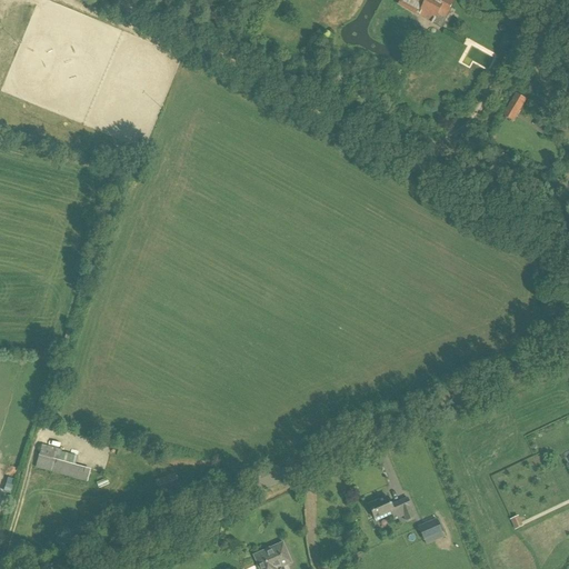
[(400,0),(401,0),(399,6),(439,27),(453,0),(400,0)]
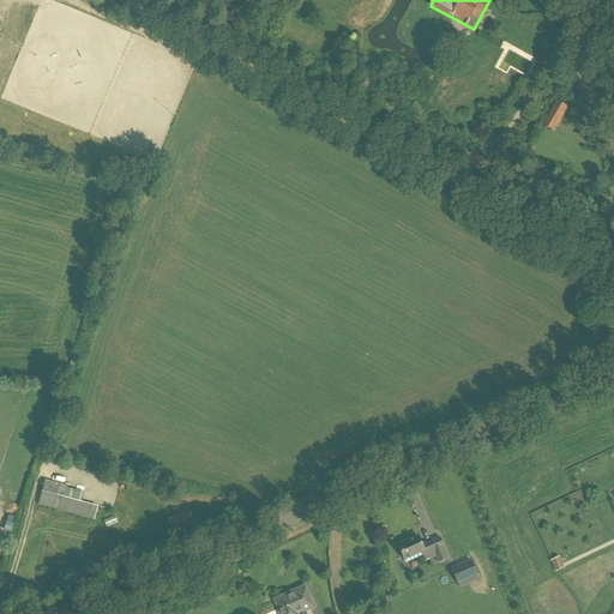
[(554,132),(569,107),(557,101),(543,125),(554,132)]
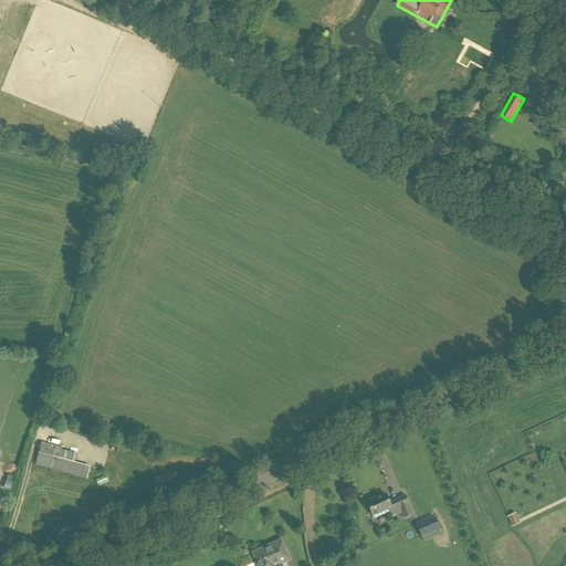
[(86,478),(90,468),(59,460),(61,449),(41,443),(35,464),(86,478)]
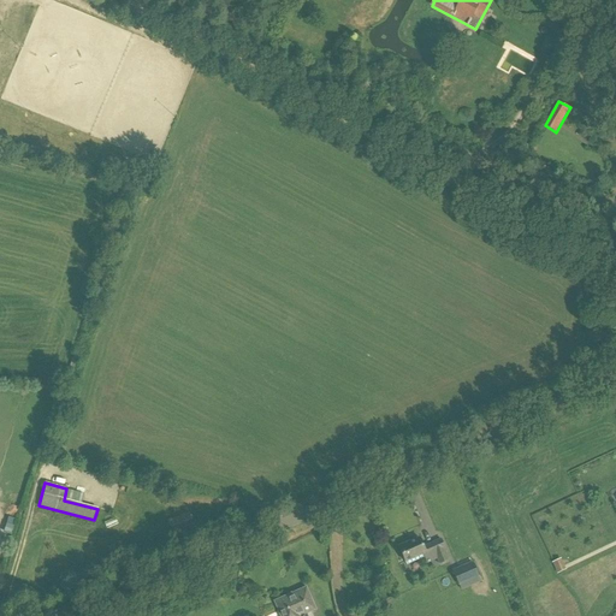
[(172,533),(182,529),(193,526),(189,514),(169,521),(172,533)]
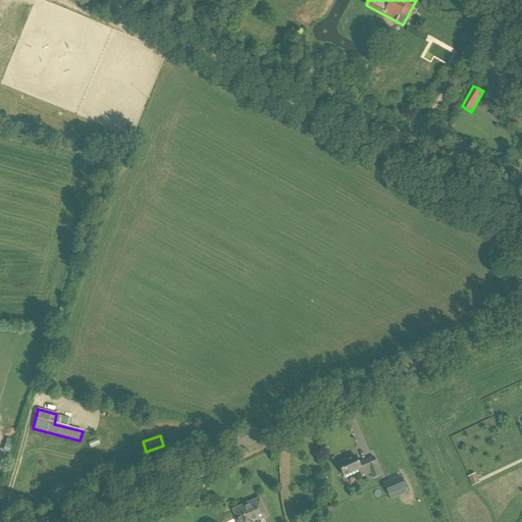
[(358,463),(355,456),(337,464),(343,476),(345,479),(359,472),(359,473),(368,469),(371,478),(380,474),(373,457),(358,463)]
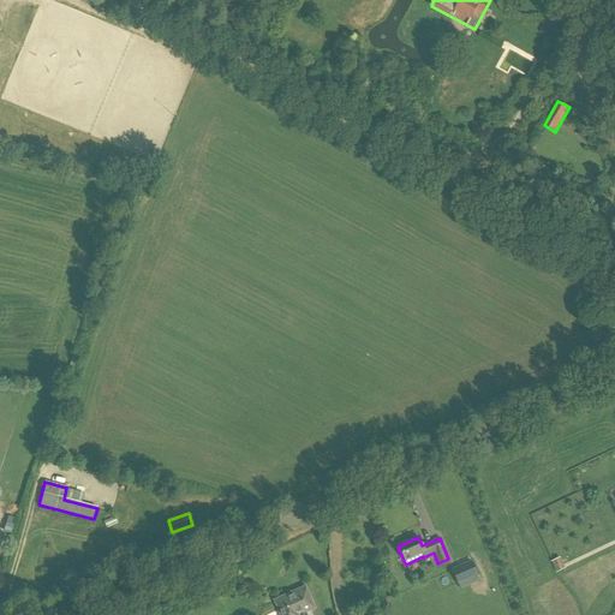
[(565,559),(557,562),(562,572),(569,568),(565,559)]
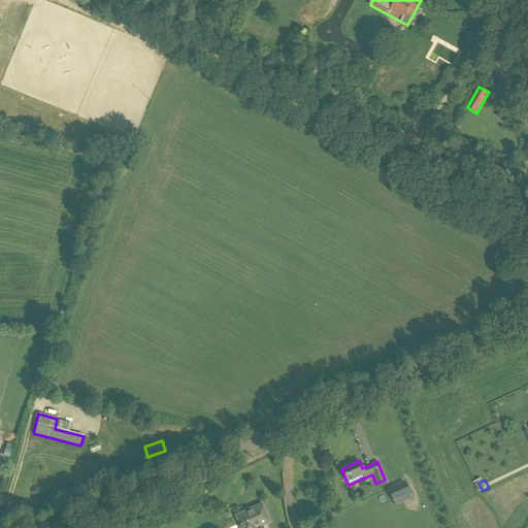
[(410,494),(404,482),(387,489),(393,502),(394,501),(395,505),(411,498),(410,495),(410,494)]
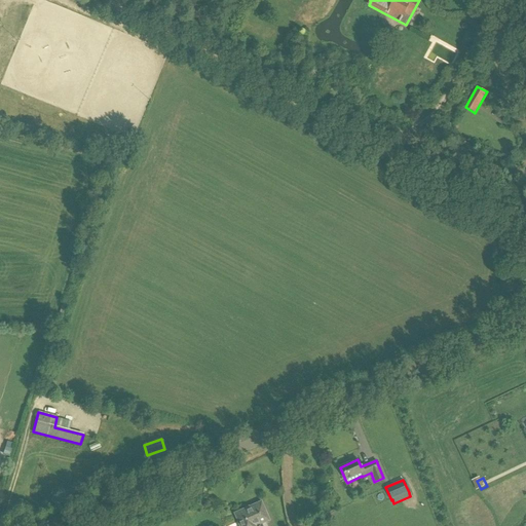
[(238,525),(257,525),(269,521),(261,501),(234,514),(238,525)]
